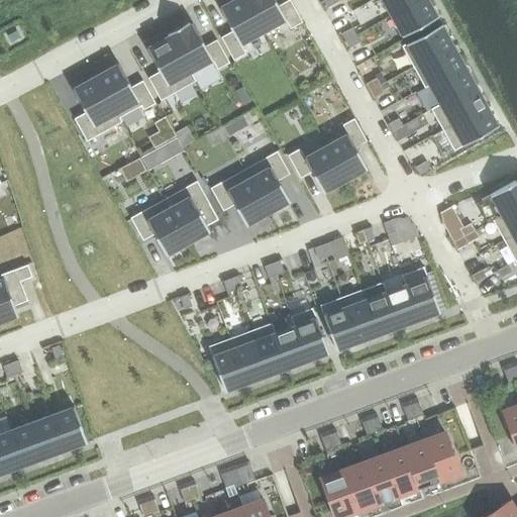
[(231,0),(218,7),(231,31),(239,45),(239,44),(262,33),(242,0),(231,0)]
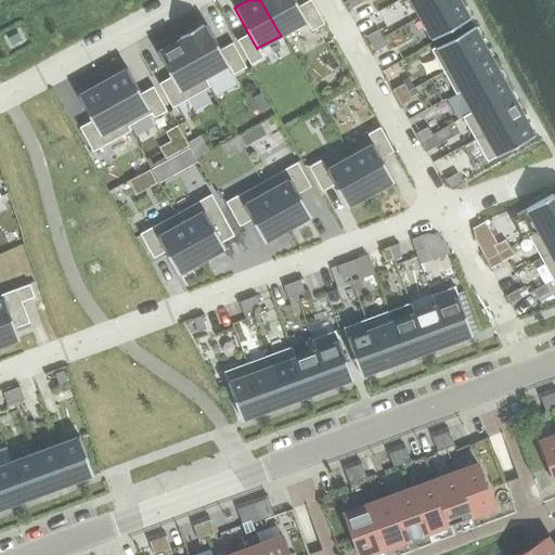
[(260,0),(281,36),(306,22),(298,7),(294,0),(260,0)]
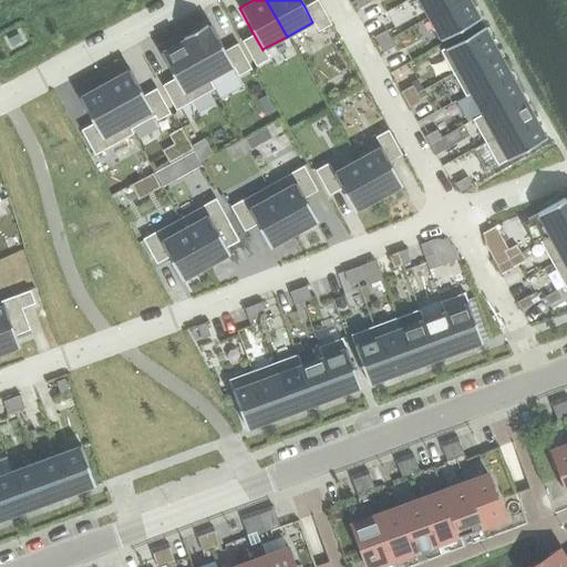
[(312,22),(317,31),(330,24),(317,0),(315,0),(305,7),(312,22)]
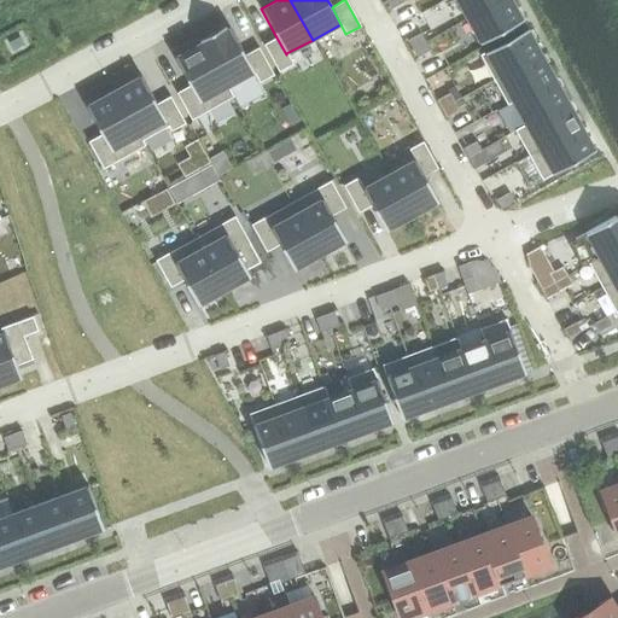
[(397,0),(385,0),(382,3),(386,11),(400,4),(397,0)]
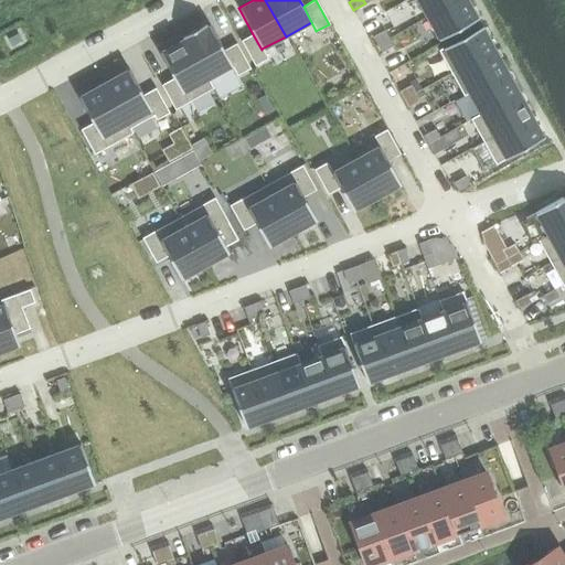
[(416,0),(426,18),(458,0),(416,0)]
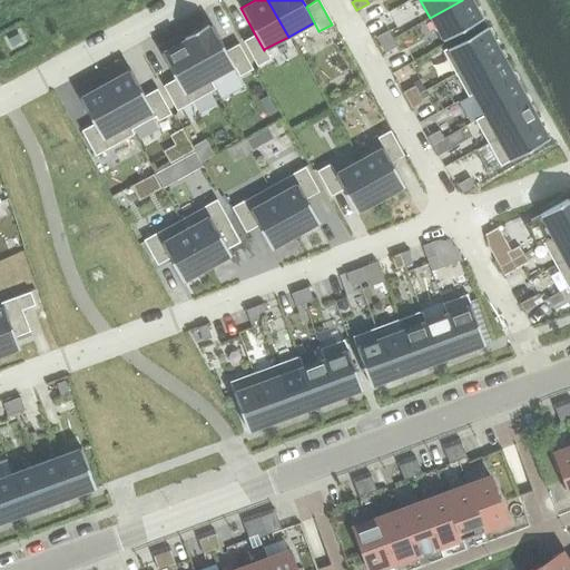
[(482,19),(471,0),(462,0),(430,18),(442,41),(482,19)]
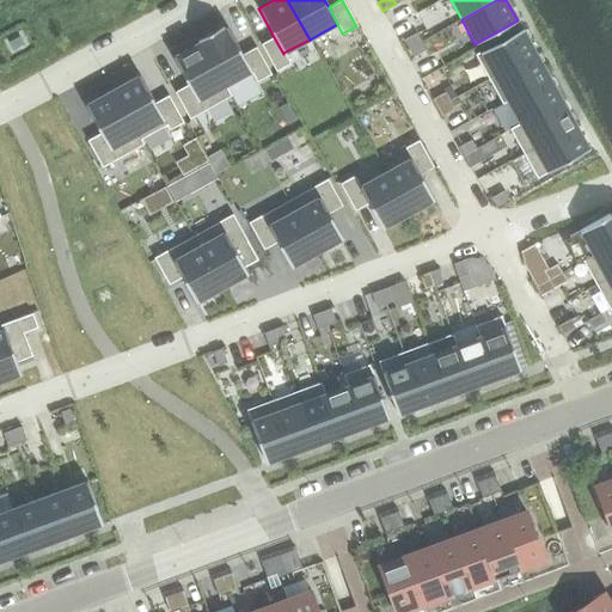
[(224,87),(225,86),(251,72),(242,54),(227,26),(222,29),(221,26),(197,40),(199,42),(224,87)]
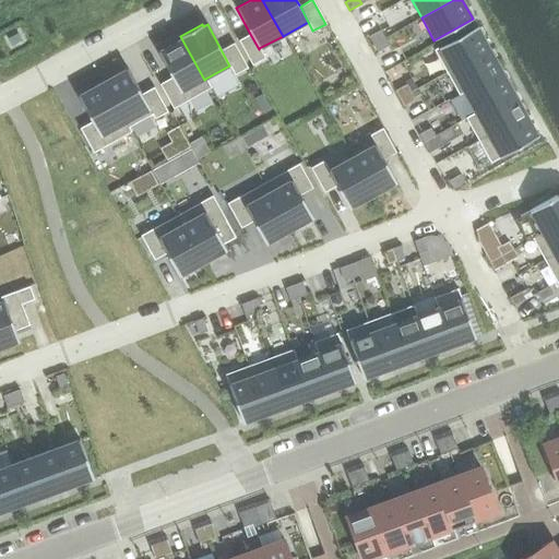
[(433,50),(445,72),(489,48),(477,26),(433,50)]
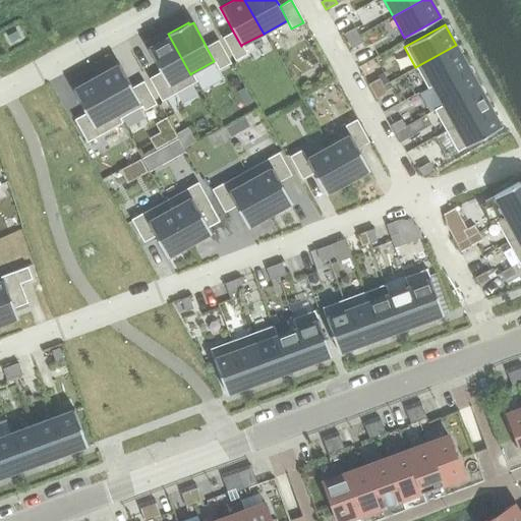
[(341,36),(345,43),(355,38),(352,31),(341,36)]
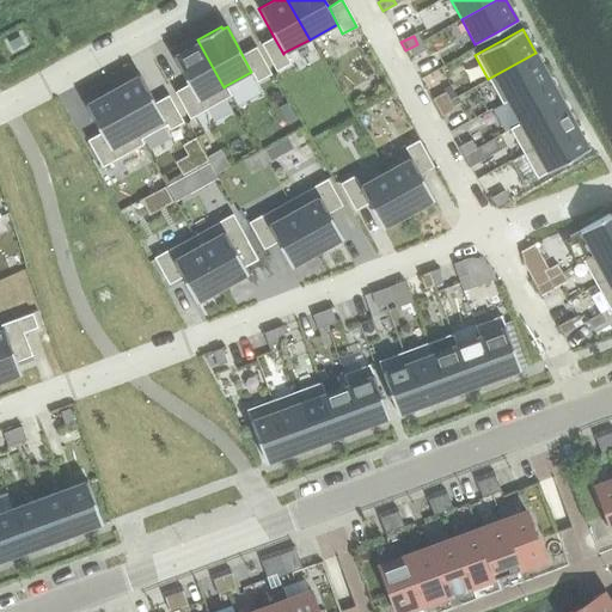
[(283,54),(274,37),(261,44),(275,71),(289,63),(283,53),(283,54)]
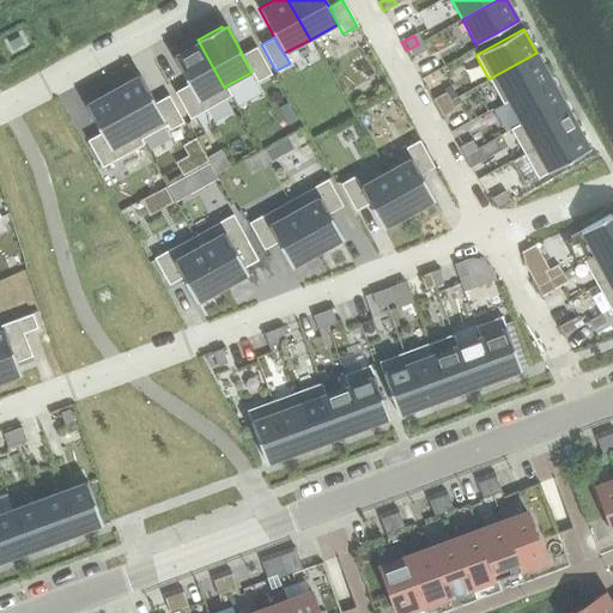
[(188,85),(202,111),(231,96),(225,86),(224,87),(199,42),(196,43),(194,40),(175,50),(177,54),(173,56),(188,85)]
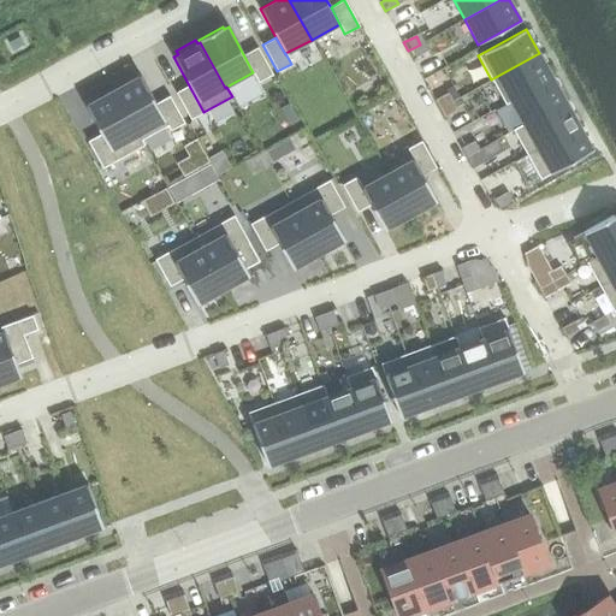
[(408,51),(413,60),(425,53),(420,45),(408,51)]
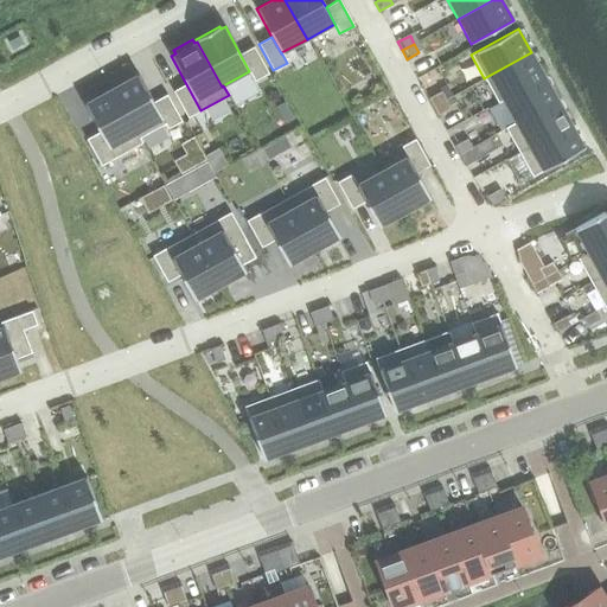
[(249,71),(254,81),(268,74),(254,46),(240,53),(249,71)]
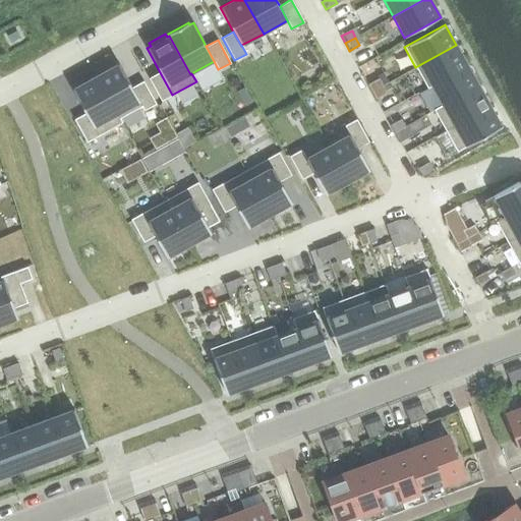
[(456,45),(415,67),(426,88),(467,65),(456,45)]
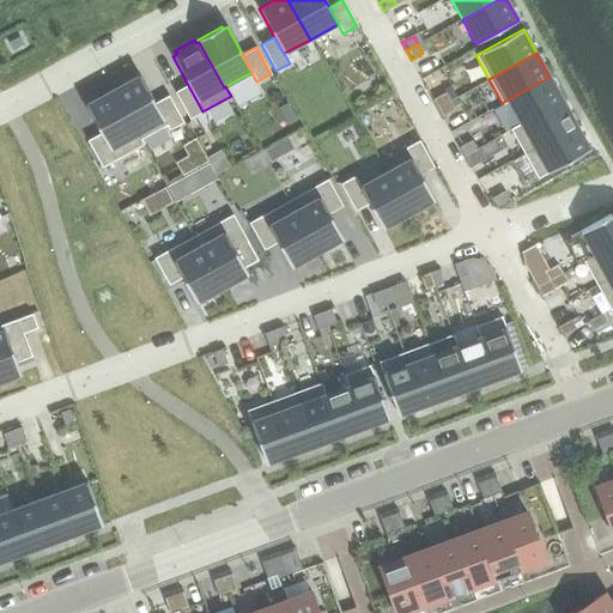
[(139,140),(140,139),(167,126),(167,125),(155,103),(139,74),(111,90),(139,140)]
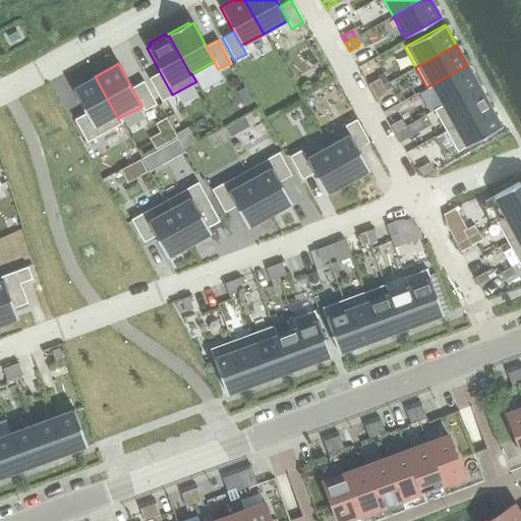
[(477,85),(467,65),(426,88),(427,89),(431,87),(442,105),(433,110),(433,111),(478,87),(477,85)]
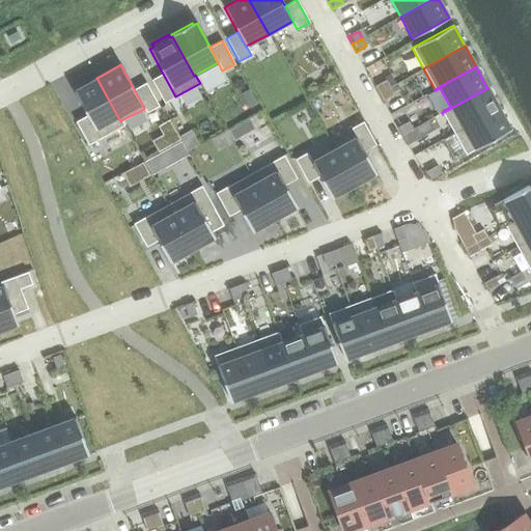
[(175,96),(163,74),(151,80),(164,103),(175,96)]
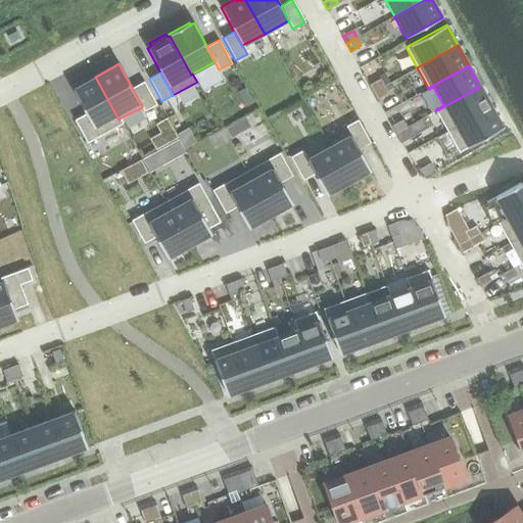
[(95,77),(73,90),(86,113),(98,137),(123,124),(120,119),(119,120),(95,77)]
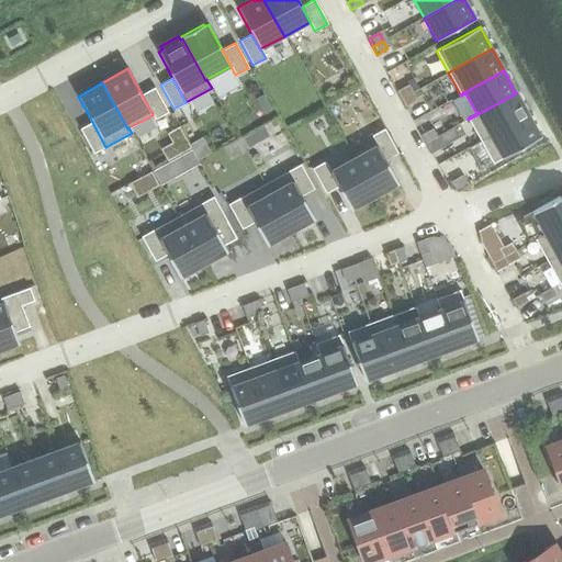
[(396,91),(401,99),(413,93),(408,86),(396,91)]
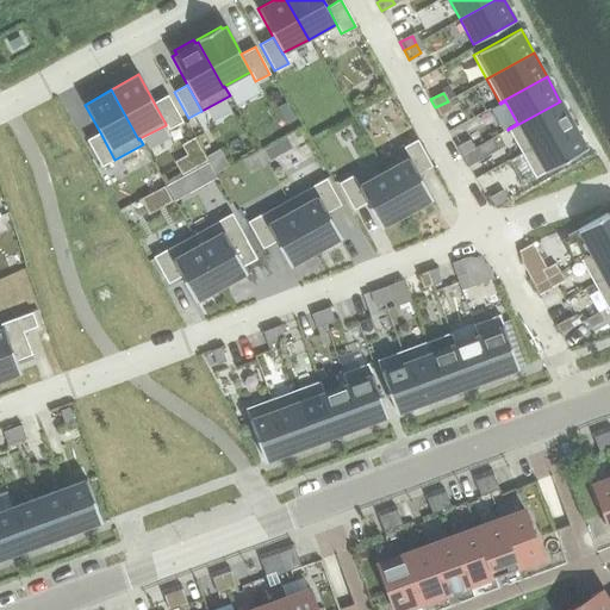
[(154,103),(166,124),(166,125),(168,130),(182,122),(167,95),(154,103)]
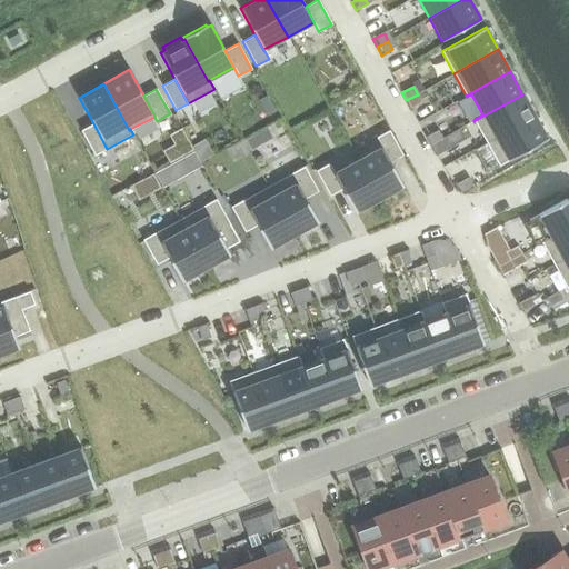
[(422,102),(418,95),(406,100),(410,108),(422,102)]
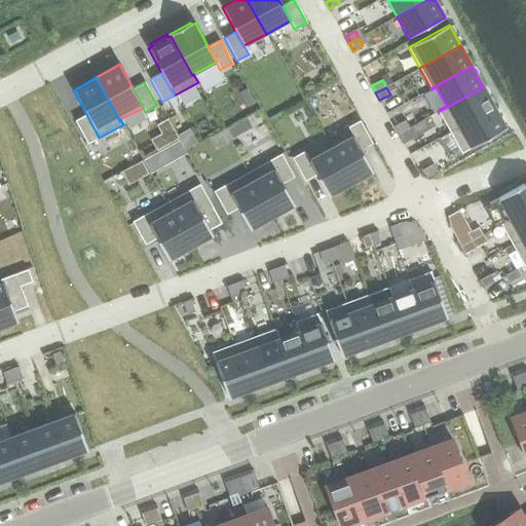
[(494,108),(483,87),(438,112),(449,133),(494,108)]
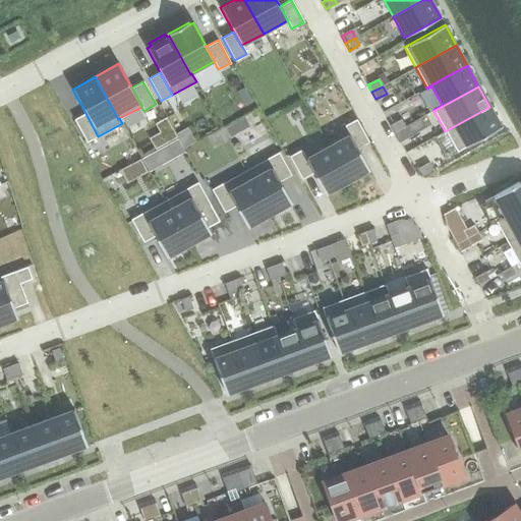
[(502,127),(489,107),(445,131),(457,152),(502,127)]
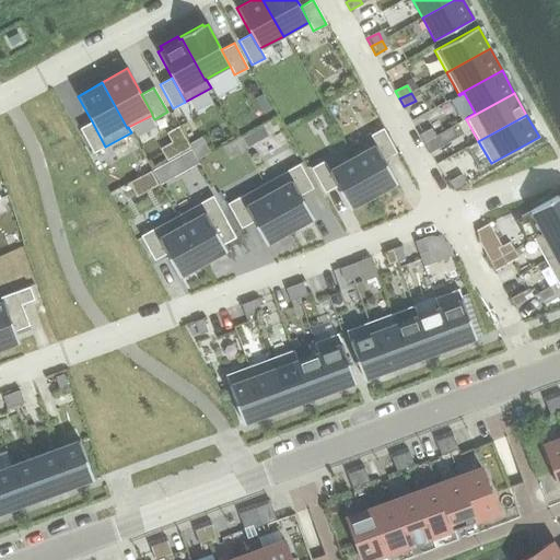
[(105,147),(92,121),(79,128),(93,153),(105,147)]
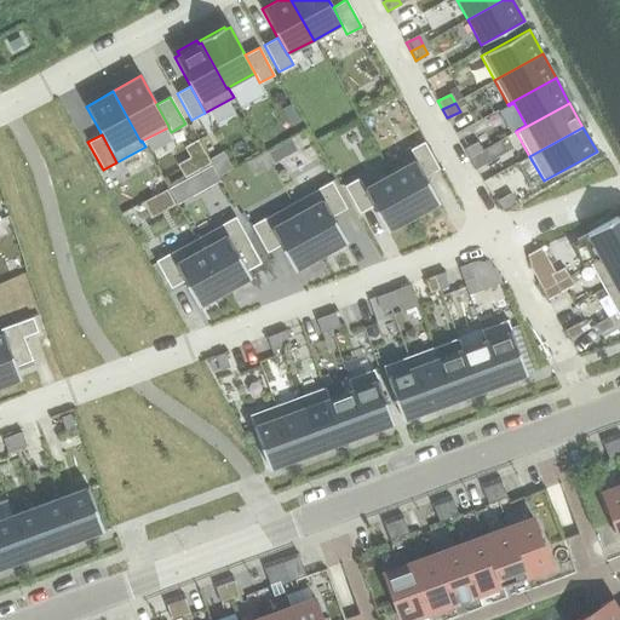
[(197,171),(211,164),(199,141),(185,149),(197,171)]
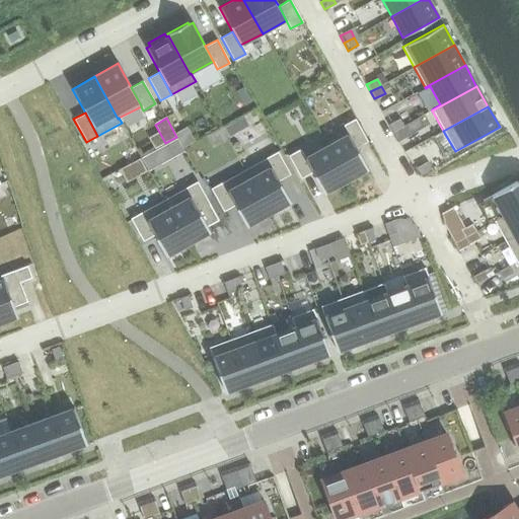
[(366,139),(355,118),(342,125),(348,135),(354,146),(366,139)]
